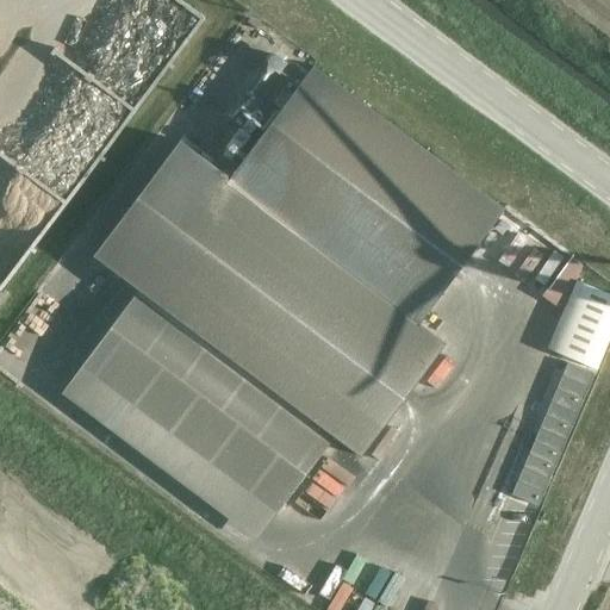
[(93,255),(138,290),(81,366),(277,512),(334,436),(360,456),(444,343),(417,324),(504,209),(313,66),(229,179),(179,141),(93,255)]
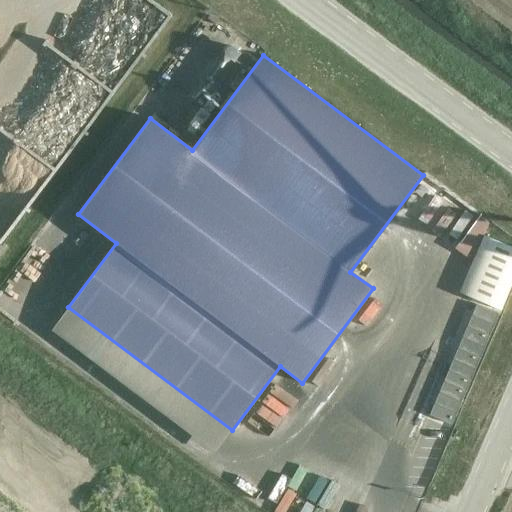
[(435,226),(446,234),(463,211),(452,204),(435,226)]
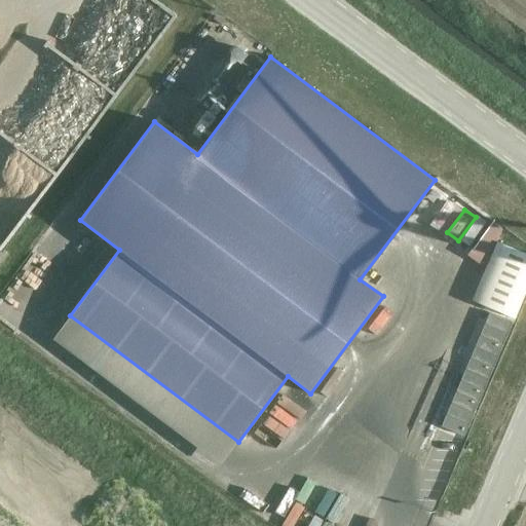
[(0,253),(10,241),(0,232),(0,253)]
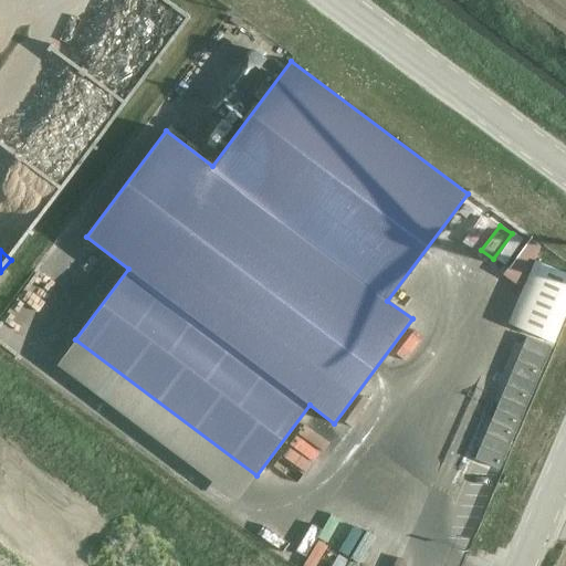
[(565,310),(565,273),(534,260),(507,324),(552,343),(565,310)]
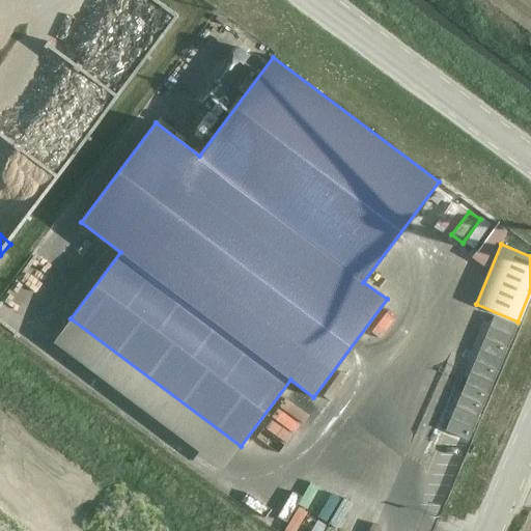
[(492,316),(444,429),(467,440),(514,326),(492,316)]
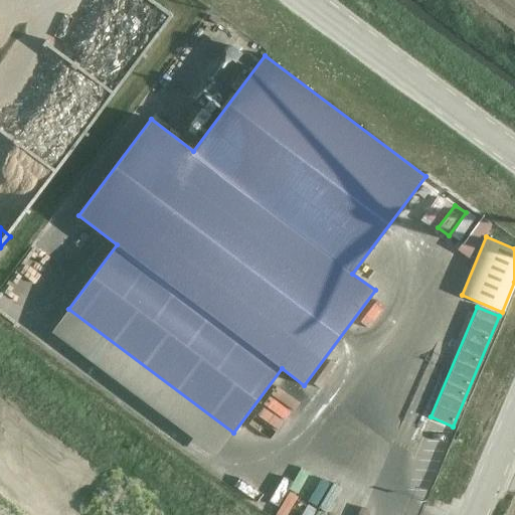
[(406,363),(418,366),(424,340),(413,337),(406,363)]
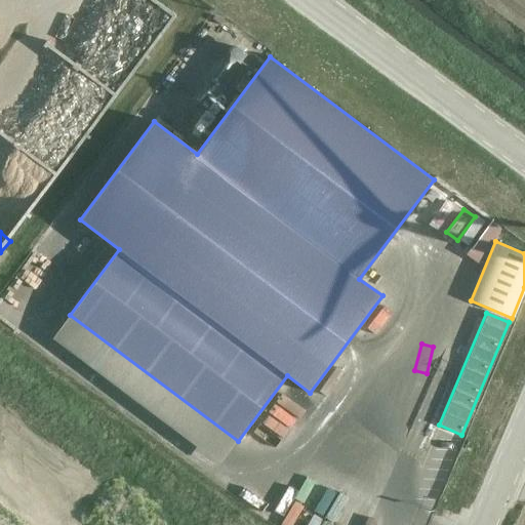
[(341,353),(326,379),(347,391),(362,364),(341,353)]
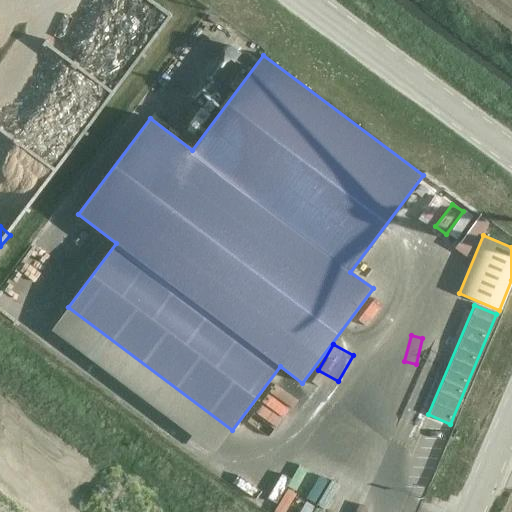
[(397,406),(412,368),(401,363),(386,402),(397,406)]
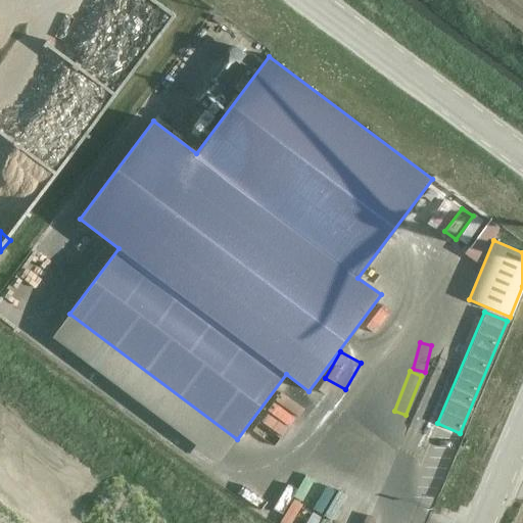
[(311,415),(325,393),(316,388),(302,410),(311,415)]
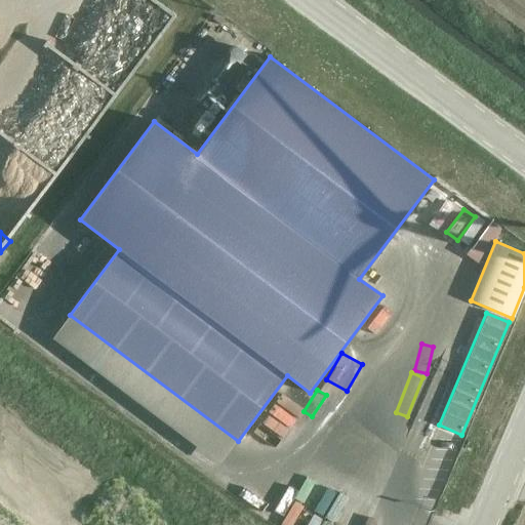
[(320,466),(289,520),(297,524),(315,524),(325,508),(337,515),(352,489),(329,477),(331,473),(320,466)]
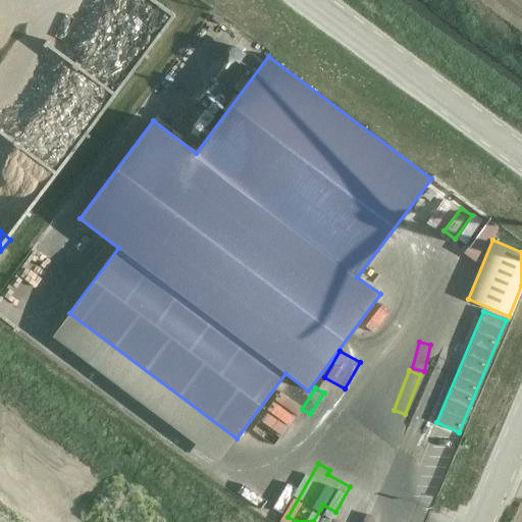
[(266,502),(273,494),(257,479),(250,487),(266,502)]
